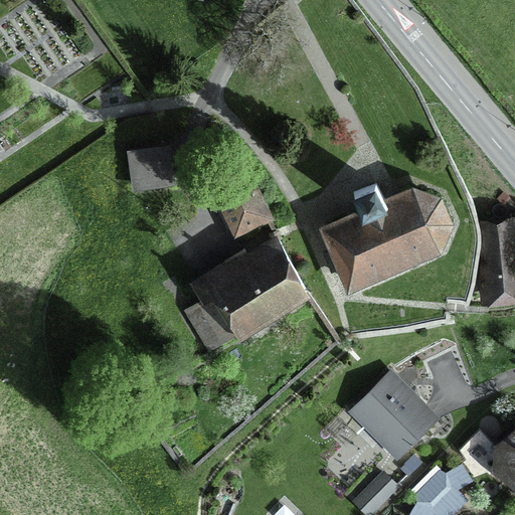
[(133,183),(167,178),(165,161),(131,166),(133,183)]
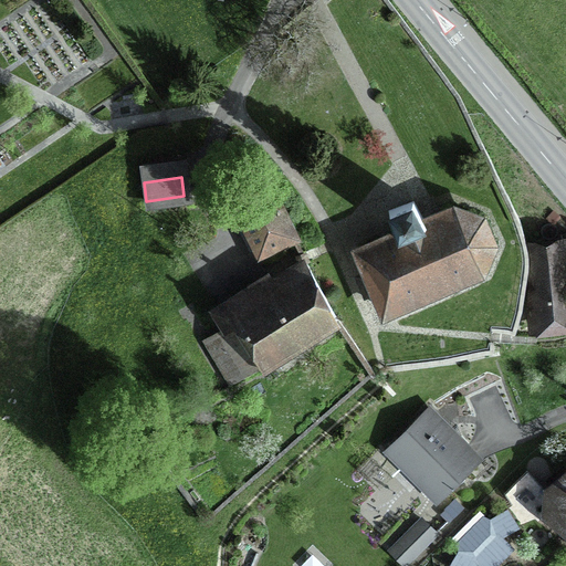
[(260,253),(295,236),(274,190),(238,207),(260,253)]
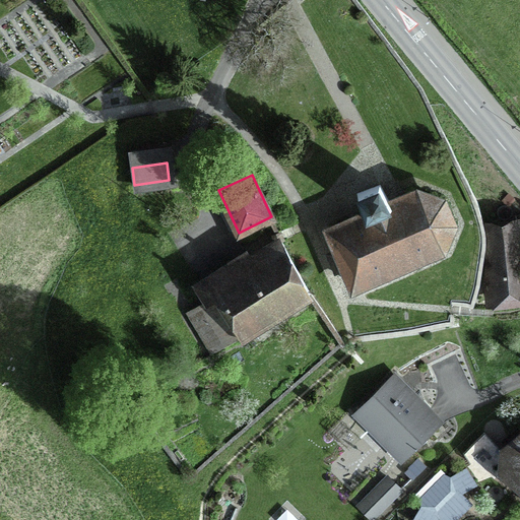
[(389,204),(380,184),(356,193),(366,215),(330,231),(353,285),(442,247),(452,223),(442,201),(418,192),(389,204)]
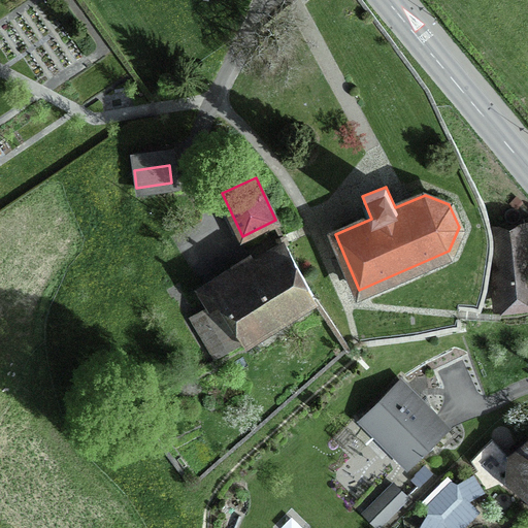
[(527,250),(525,251),(523,235),(527,234),(527,223),(492,228),(500,303),(527,299),(527,250)]
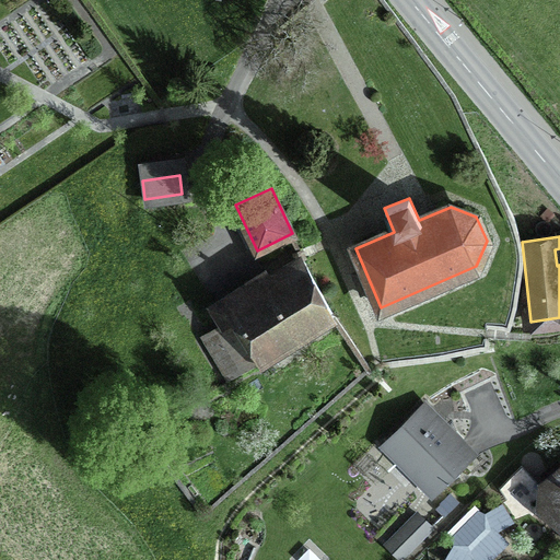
[(329,316),(302,266),(275,283),(266,269),(211,304),(223,324),(205,336),(223,366),(235,359),(242,370),(256,361),(259,366),(264,363),(261,359),(329,316)]
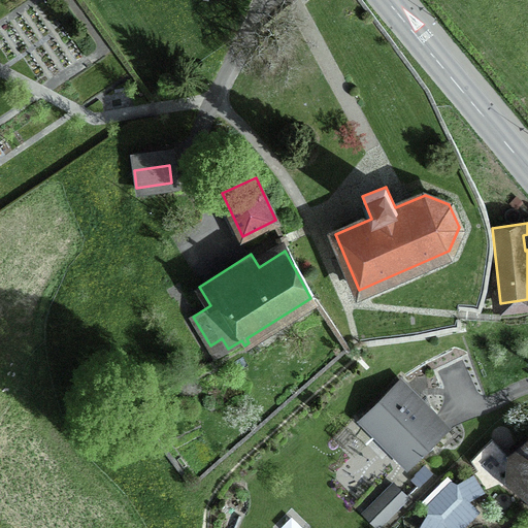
[(408,465),(447,427),(399,381),(368,413),(397,441),(391,448),(408,465)]
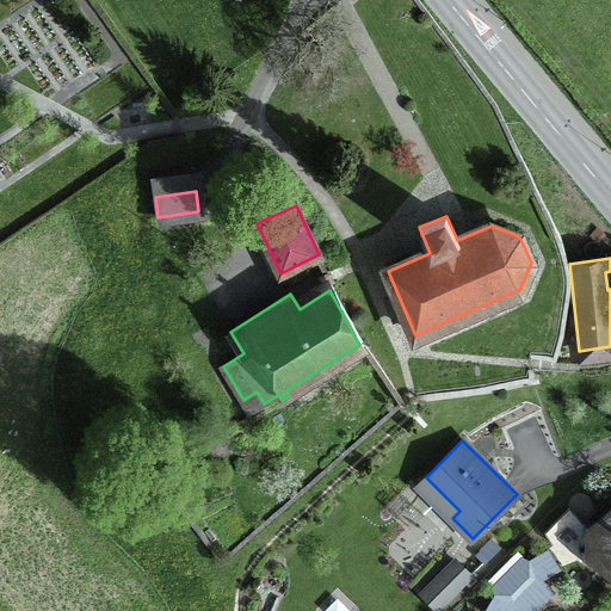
[(610,508),(591,528),(590,548),(600,549),(608,554),(610,567),(610,508)]
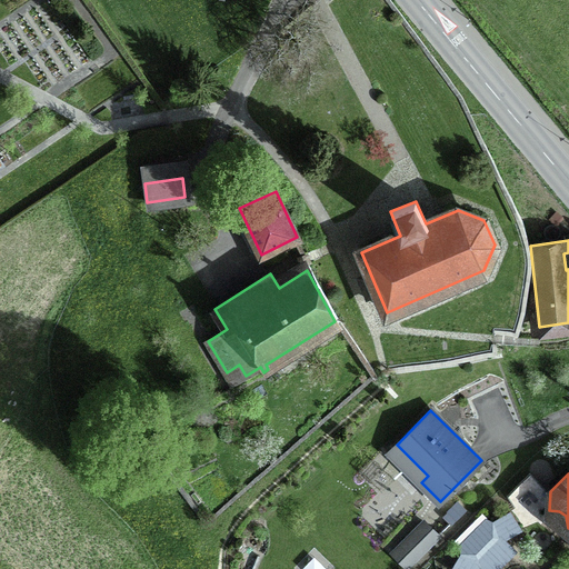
[(521,529),(510,511),(492,521),(486,518),(459,546),(462,552),(451,568),(476,568),(479,562),(478,557),(499,537),(505,539),(521,529)]
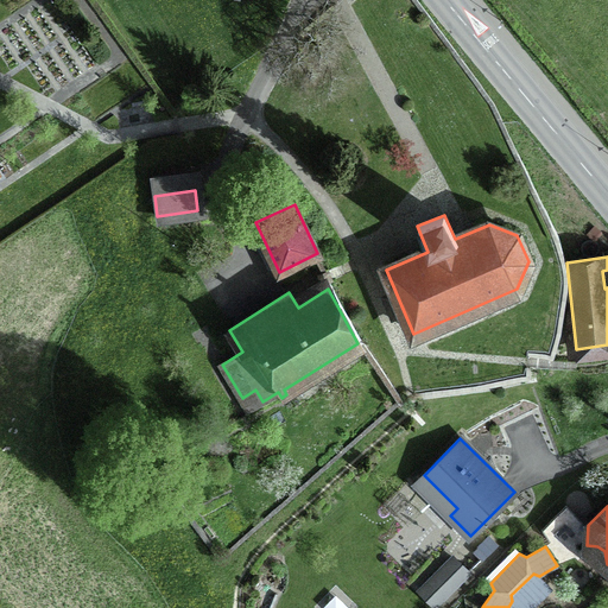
[(435,606),(468,571),(454,557),(420,590),(435,606)]
